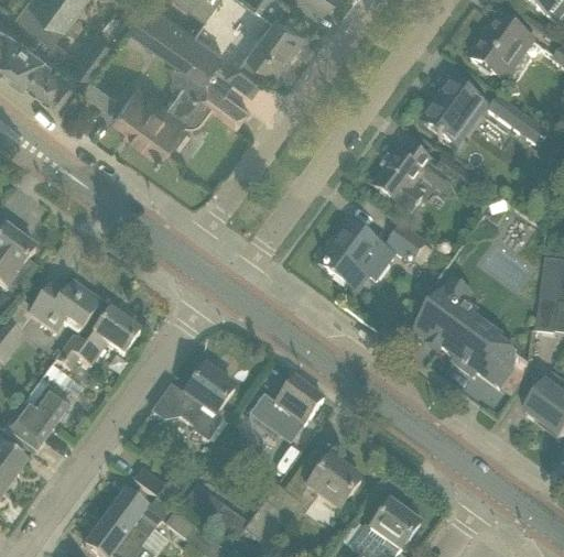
[(23,0),(17,10),(32,21),(51,35),(52,35),(54,32),(77,0),(23,0)]
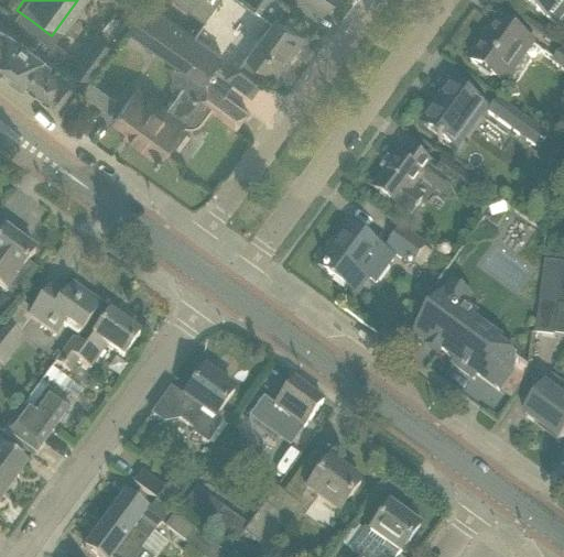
[(130,20),(193,67),(203,75),(203,74),(202,73),(220,48),(202,35),(193,29),(151,0),(144,0),(130,20)]
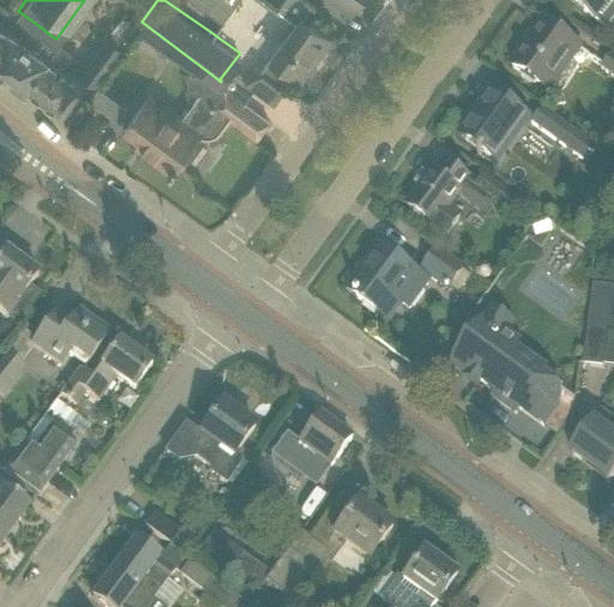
[(203,0),(222,14),(232,0),(203,0)]
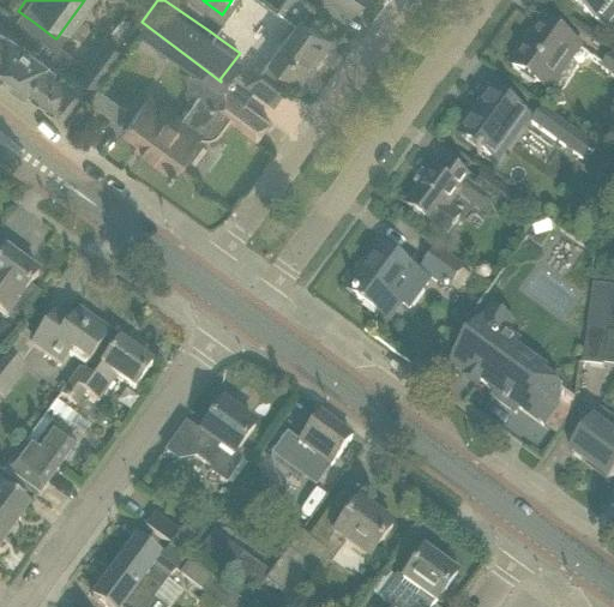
[(331,31),(301,10),(308,0),(281,0),(278,0),(277,1),(296,16),(262,64),(256,60),(246,74),(236,67),(236,66),(235,67),(274,95),(284,82),(280,77),(289,64),(301,72),(302,71),(301,70),(319,46),(319,47),(331,31)]
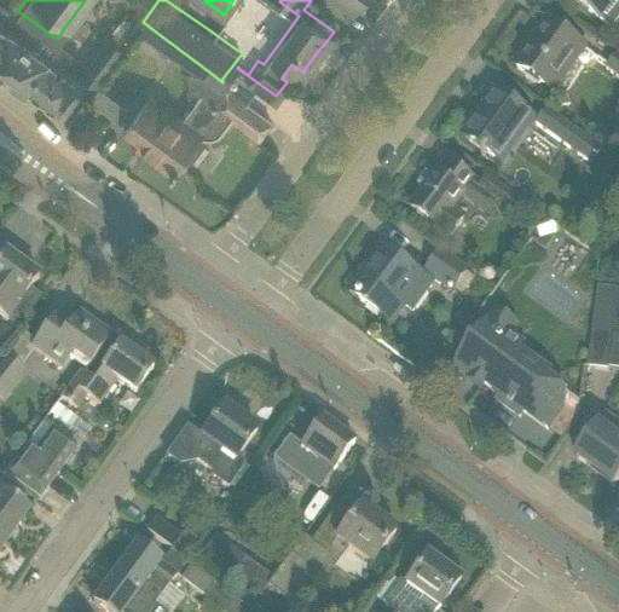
[(611,23),(618,12),(618,0),(580,0),(611,26),(612,24),(611,23)]
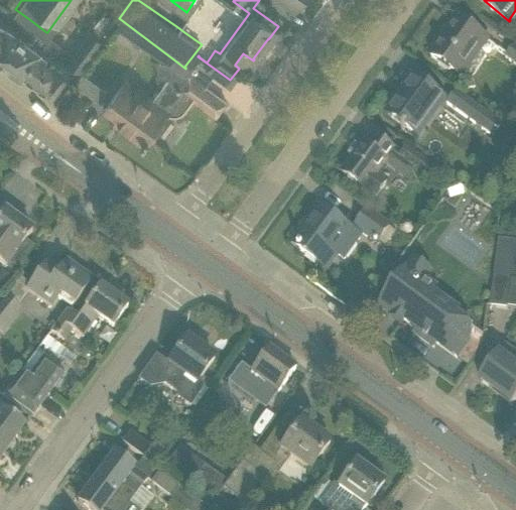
[(103,9),(69,55),(81,66),(115,18),(103,9)]
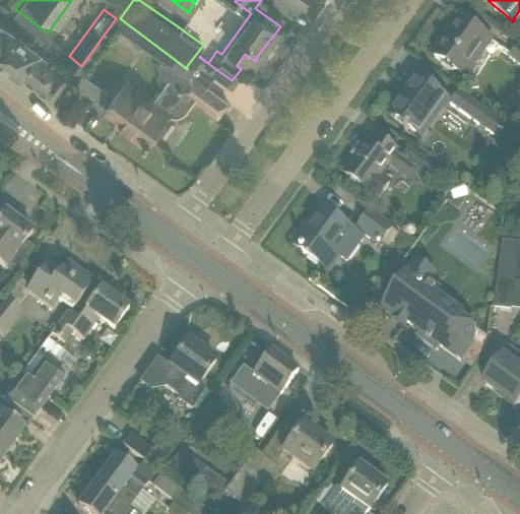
[(0,29),(8,19),(0,12),(0,29)]
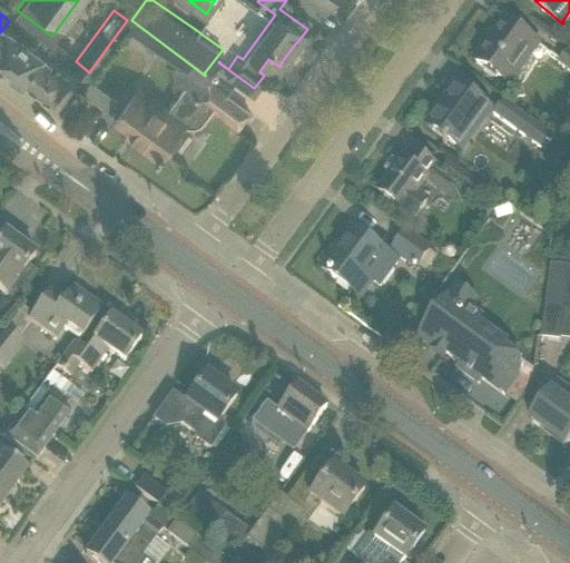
[(508,80),(510,77),(519,84),(538,57),(529,51),(537,40),(502,16),(493,28),(499,31),(491,42),(487,39),(474,56),(484,62),(483,65),(497,73),(498,72),(508,80)]
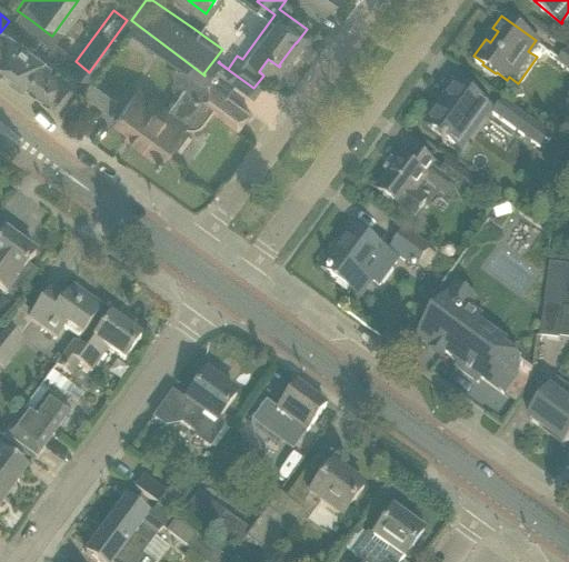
[(18,72),(22,76),(43,47),(51,36),(32,21),(23,32),(9,21),(0,32),(0,58),(19,72),(18,72)]
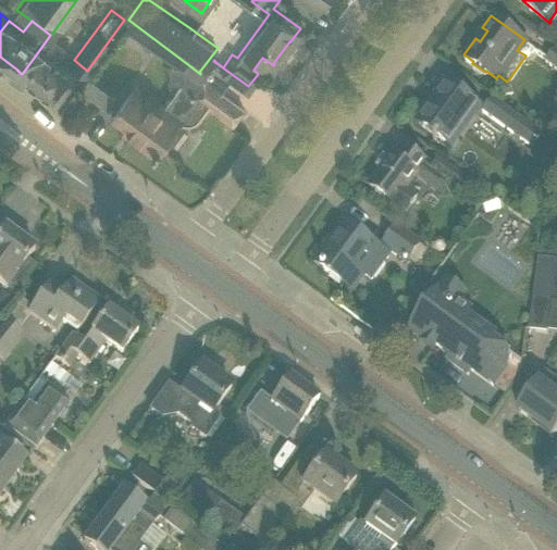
[(72,66),(58,57),(67,42),(53,32),(51,35),(50,35),(42,46),(22,74),(23,73),(52,94),(66,73),(72,66)]
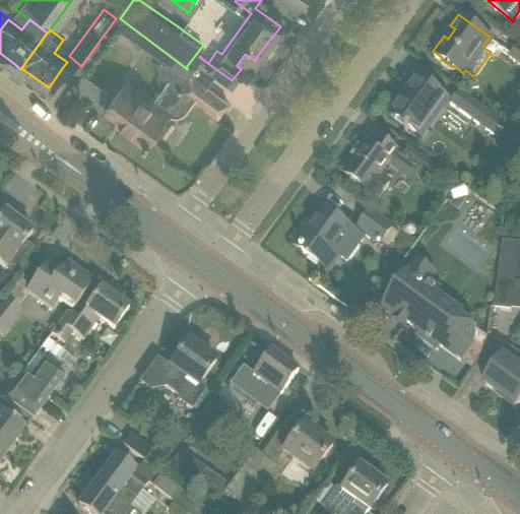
[(510,54),(519,60),(519,43),(519,42),(510,54)]
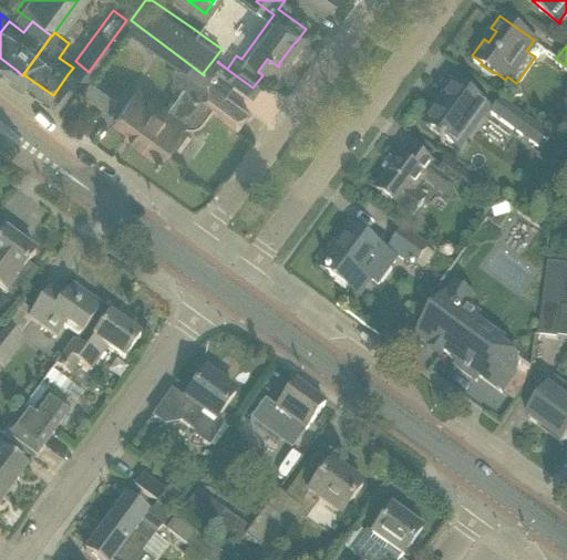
[(204,114),(212,103),(237,122),(248,106),(204,74),(204,75),(194,68),(167,104),(137,82),(115,112),(145,133),(141,138),(155,149),(155,151),(157,153),(164,145),(163,144),(183,117),(186,118),(191,121),(194,120),(197,118),(202,116),(204,114)]
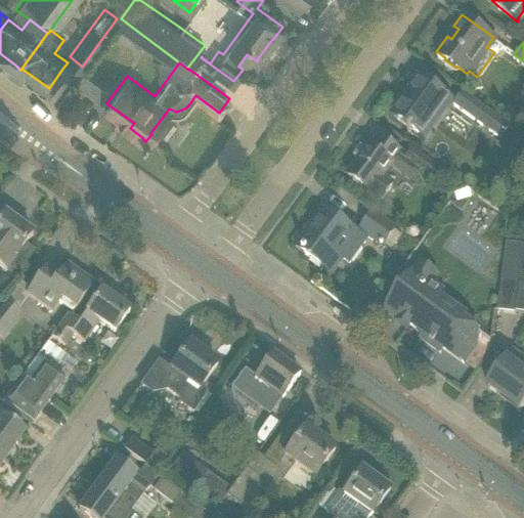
[(450,96),(435,86),(419,74),(410,85),(415,89),(407,98),(403,95),(393,111),(409,123),(406,127),(409,129),(412,125),(424,133),(450,96)]
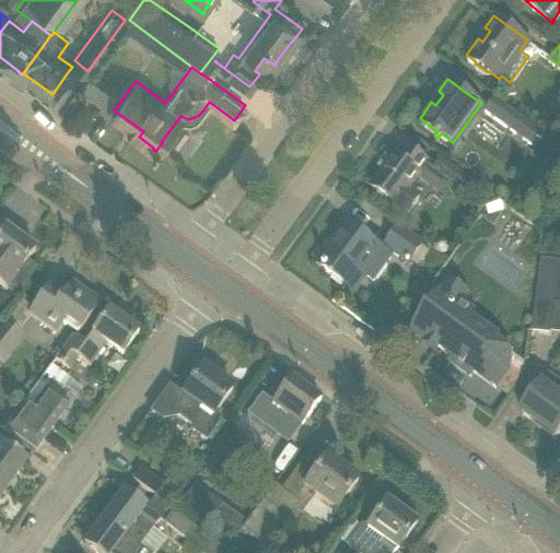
[(485,107),(536,144),(546,130),(496,94),(485,107)]
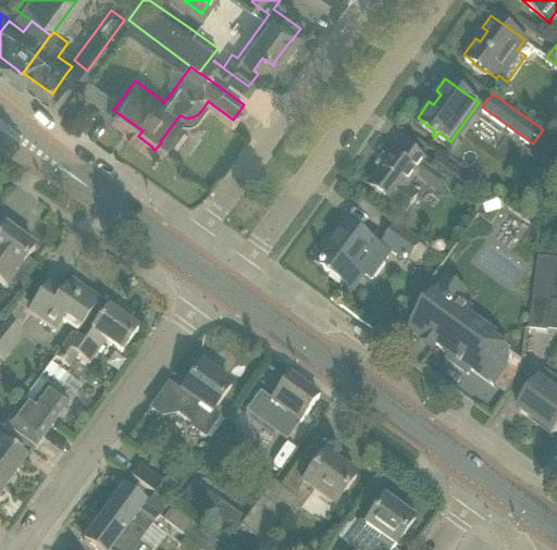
[(406,184),(415,172),(423,160),(424,158),(403,141),(395,153),(392,151),(369,183),(404,209),(417,191),(406,184)]
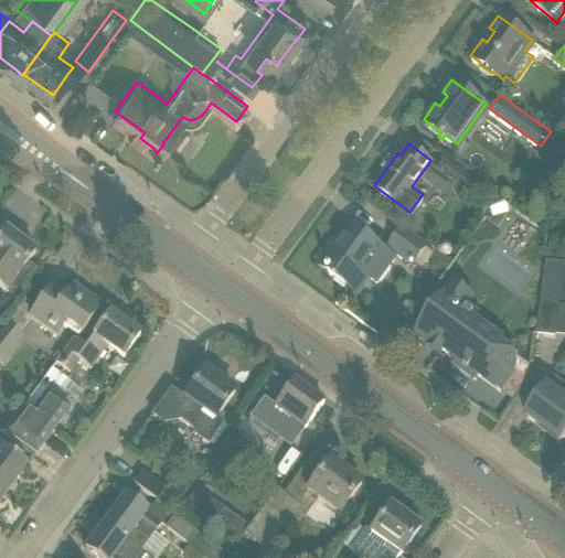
[(444,154),(433,169),(461,191),(472,175),(444,154)]
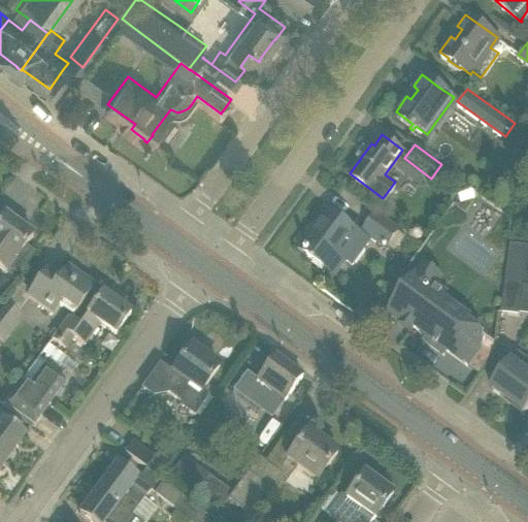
[(466,184),(453,202),(465,211),(479,193),(466,184)]
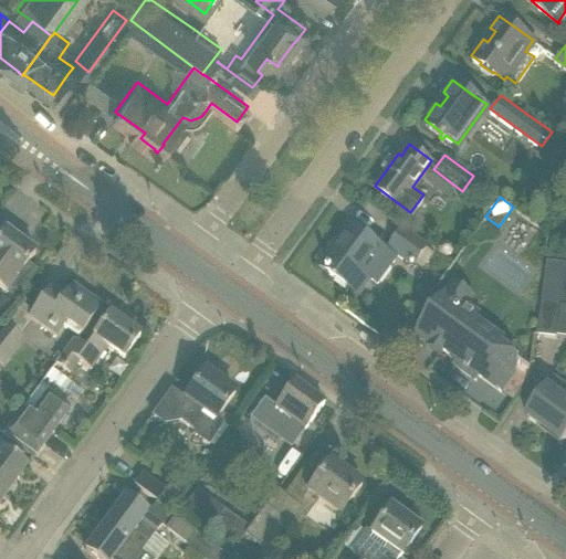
[(377,278),(390,261),(396,254),(373,238),(355,224),(336,250),(331,245),(318,262),(325,266),(329,270),(349,284),(362,267),(377,278)]
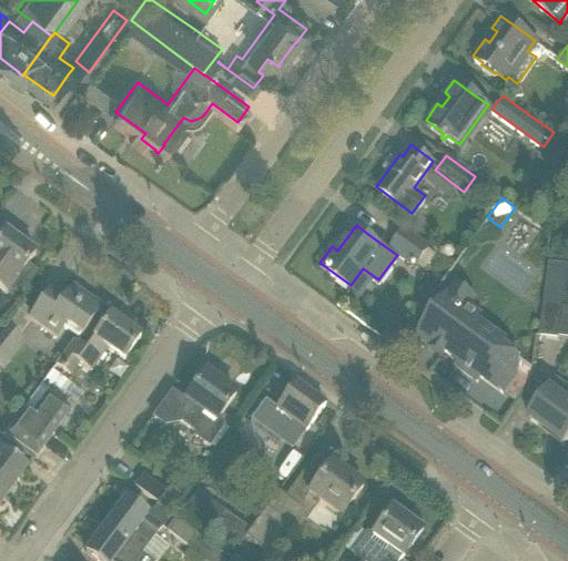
[(428,243),(406,226),(391,246),(414,263),(428,243)]
